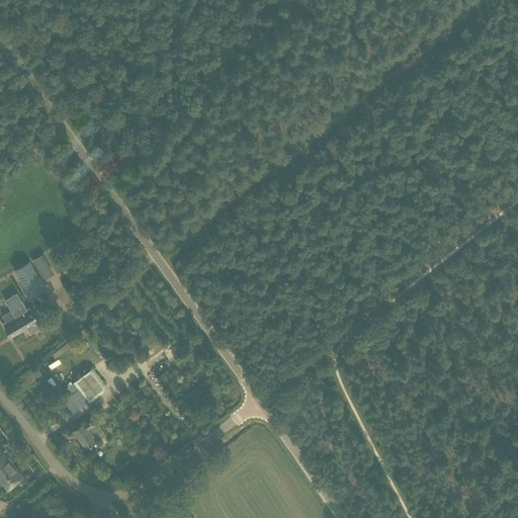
[(62,268),(66,275),(81,266),(78,259),(62,268)]
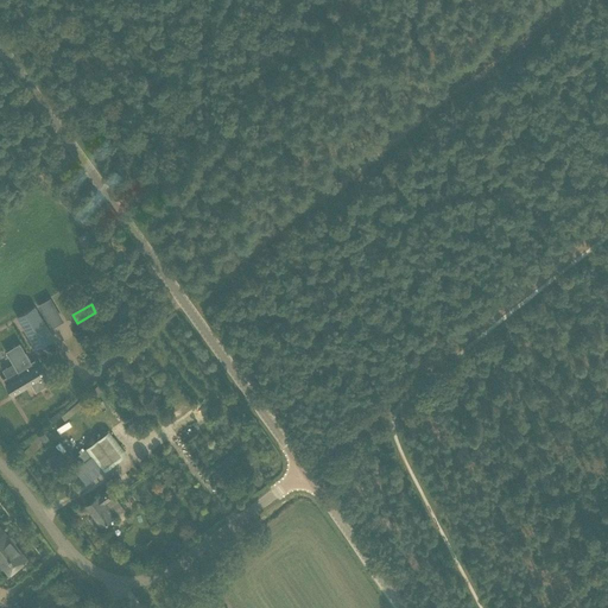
[(17,317),(36,349),(54,339),(35,306),(17,317)]
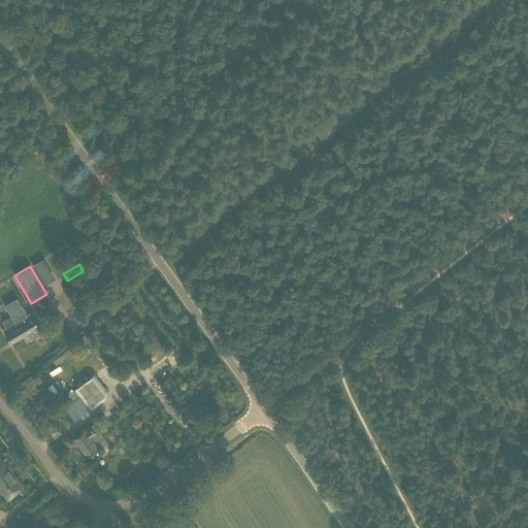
[(18,298),(7,304),(17,321),(2,329),(10,343),(27,333),(30,339),(42,332),(39,327),(39,326),(31,311),(27,315),(26,312),(23,306),(22,306),(18,298)]
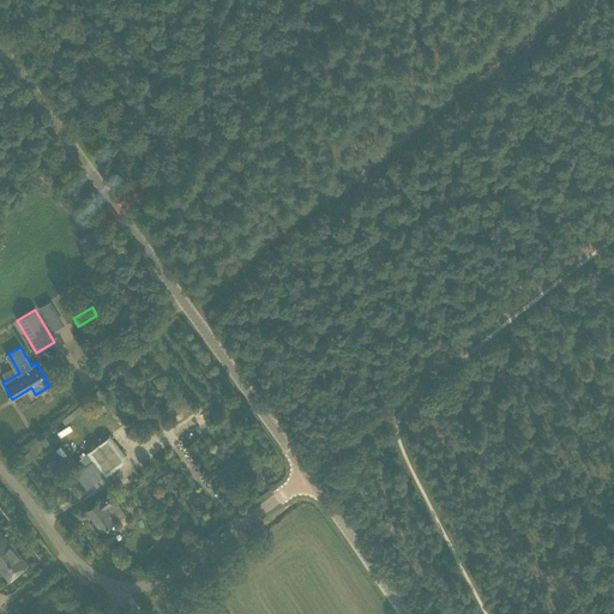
[(36,453),(50,443),(44,434),(30,446),(36,453)]
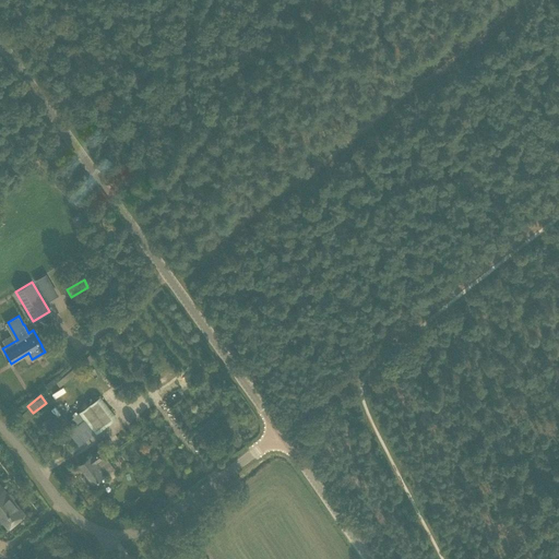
[(79,413),(95,435),(116,418),(99,396),(79,413)]
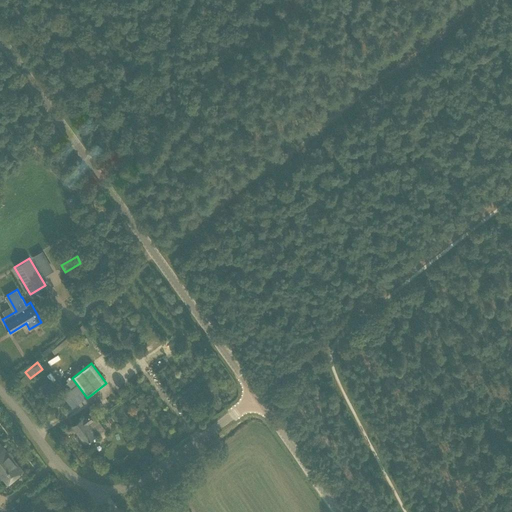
[(38,388),(52,407),(60,402),(66,398),(63,394),(59,397),(55,392),(61,388),(56,380),(50,384),(47,381),(38,388)]
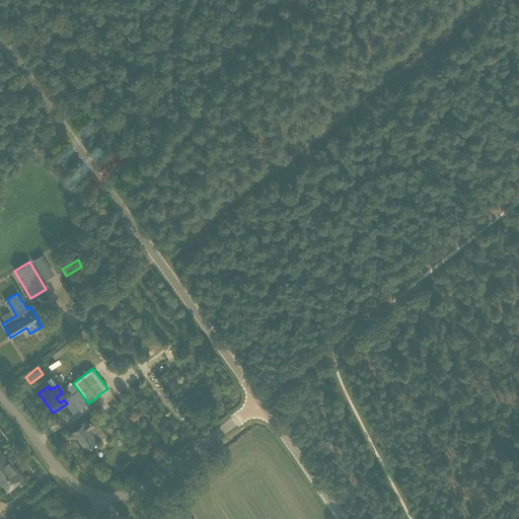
[(106,435),(94,418),(73,432),(85,449),(106,435)]
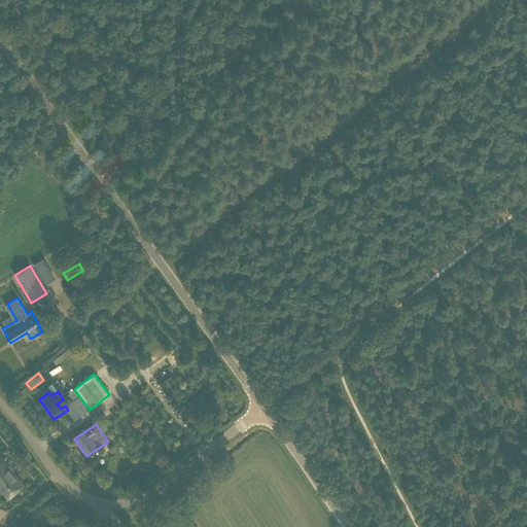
[(0,491),(6,499),(15,492),(24,485),(0,456),(0,491)]
